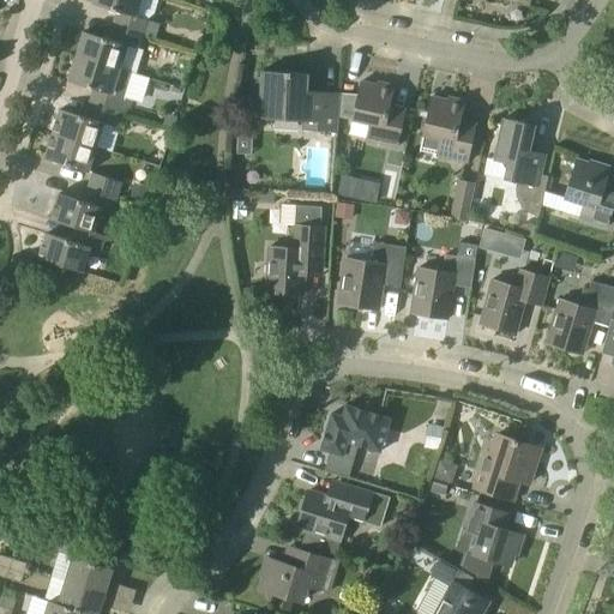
[(137,17),(142,0),(94,0),(92,4),(118,12),(113,25),(143,34),(155,37),(160,24),(148,20),(137,17)]
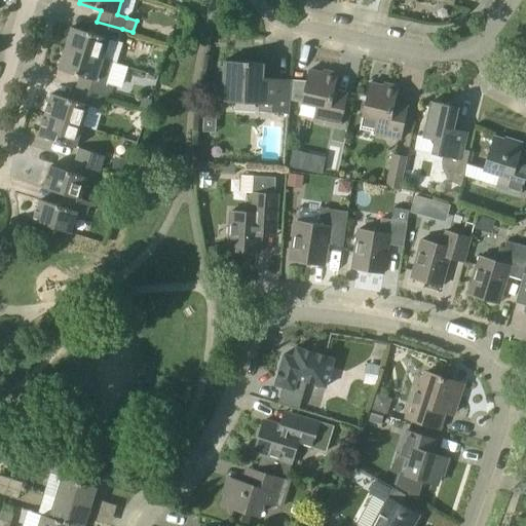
[(72,28),(66,48),(113,63),(116,64),(122,43),(118,42),(122,29),(97,22),(94,34),(72,28)]
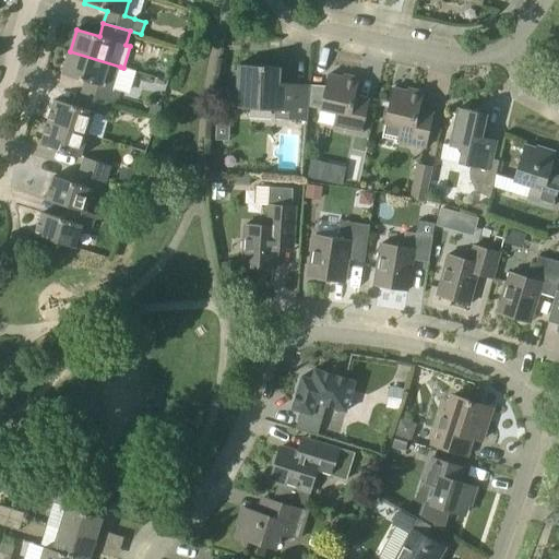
[(113,88),(120,67),(70,51),(62,74),(85,81),(81,94),(108,103),(116,105),(120,91),(113,88)]
